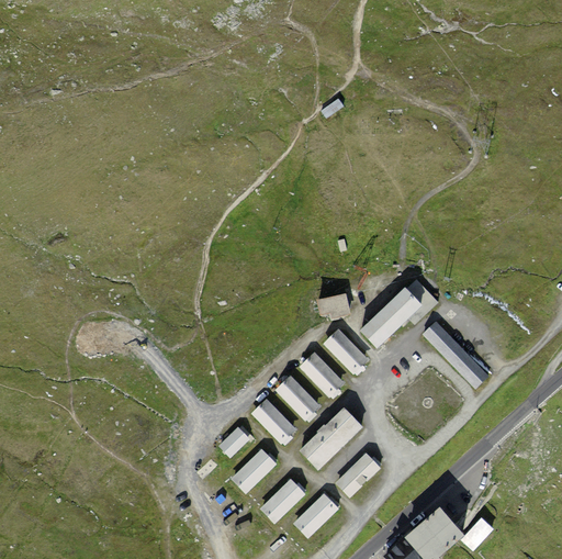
[(326,114),(343,103),(338,97),(322,108),(326,114)]
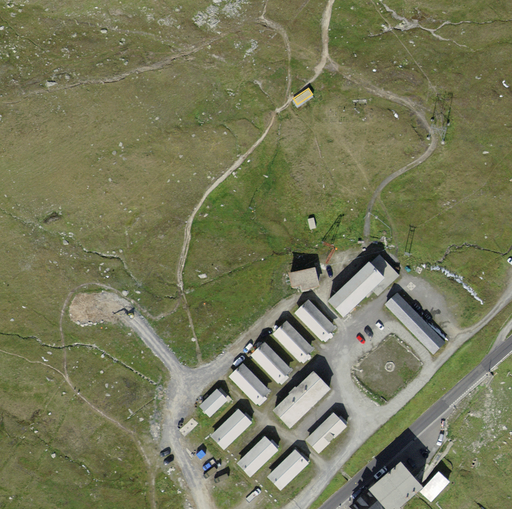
[(378,254),(327,302),(344,319),(394,271),(378,254)]
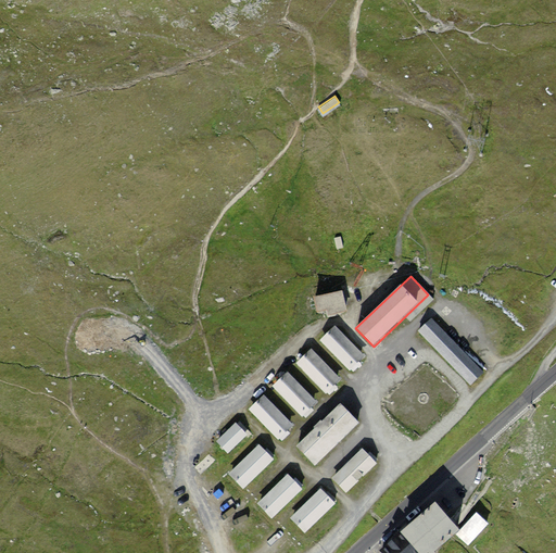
[(342,287),(313,293),(314,301),(316,309),(345,302),(342,287)]
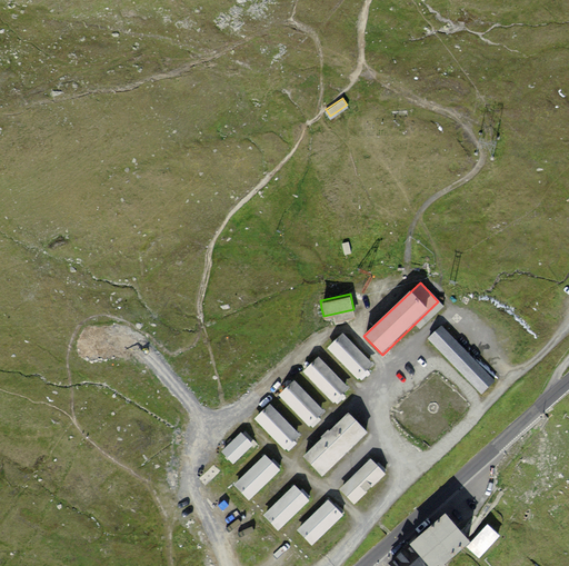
[(495,377),(441,324),(428,337),(481,390),(495,377)]
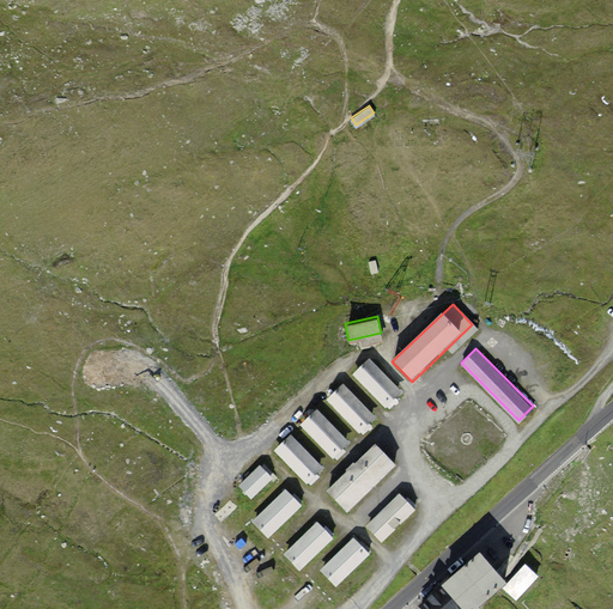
[(402,390),(368,358),(351,377),(386,408),(402,390)]
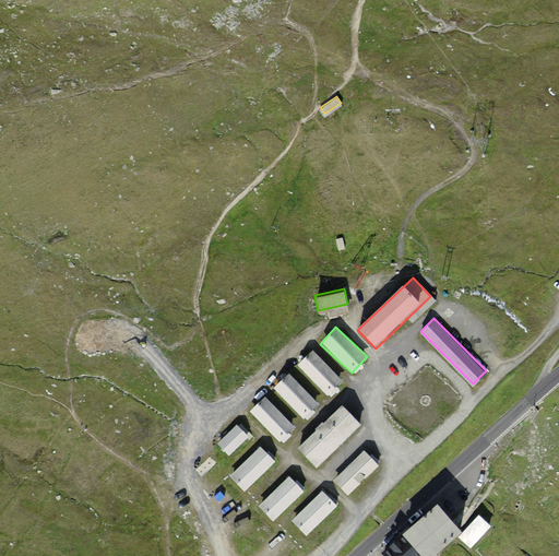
[(341,377),(312,351),(298,366),(325,392),(341,377)]
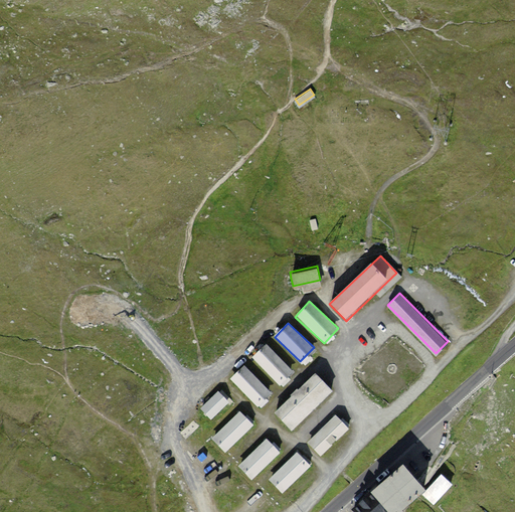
[(293,370),(267,343),(250,358),(277,384),(293,370)]
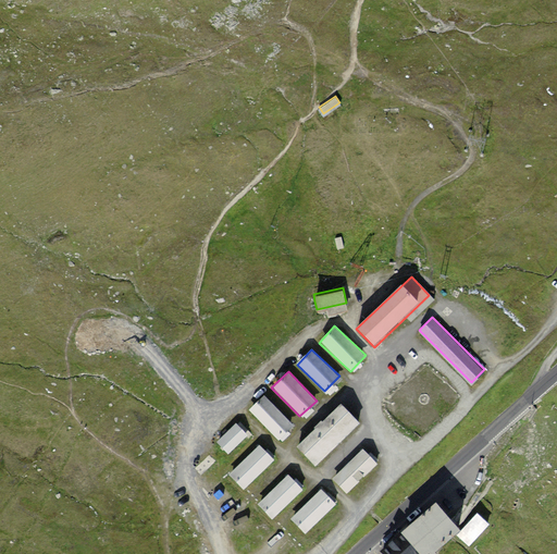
[(293,423),(267,394),(250,409),(276,439),(293,423)]
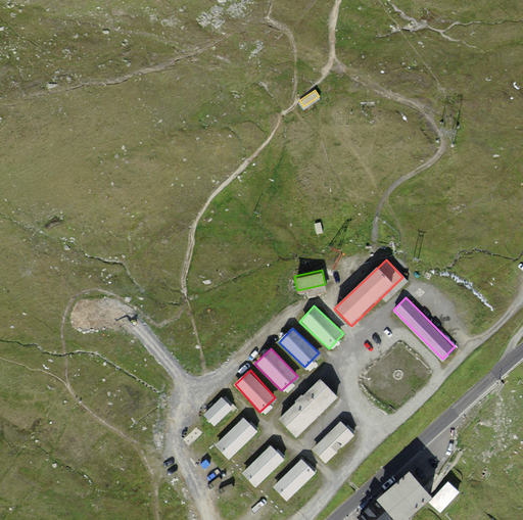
[(320,379),(278,421),(296,438),(337,396),(320,379)]
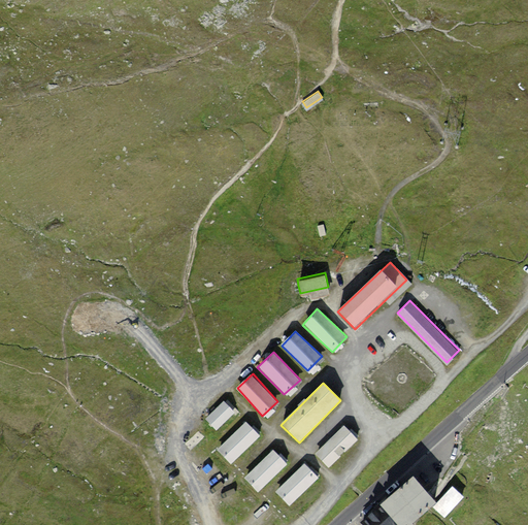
[(226,399),(205,417),(217,429),(236,411),(226,399)]
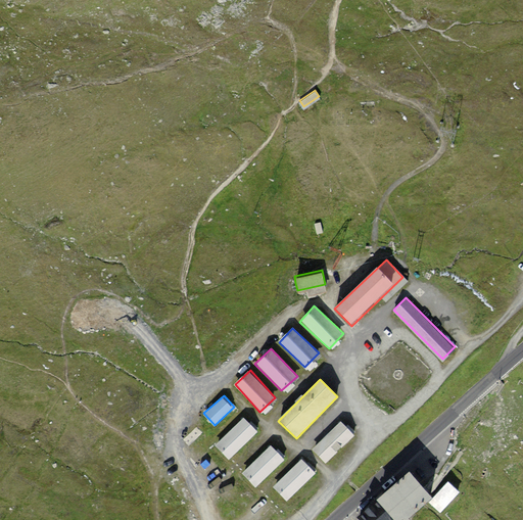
[(243,417),(215,444),(229,459),(257,432),(243,417)]
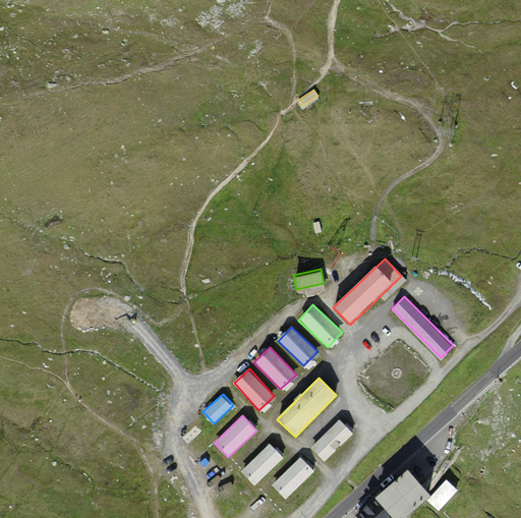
[(338,419),(309,448),(324,461),(352,433),(338,419)]
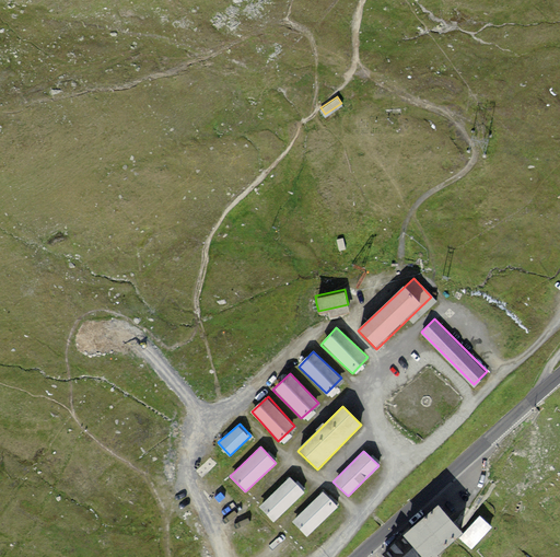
[(288,477),(259,506),(275,521),(303,492),(288,477)]
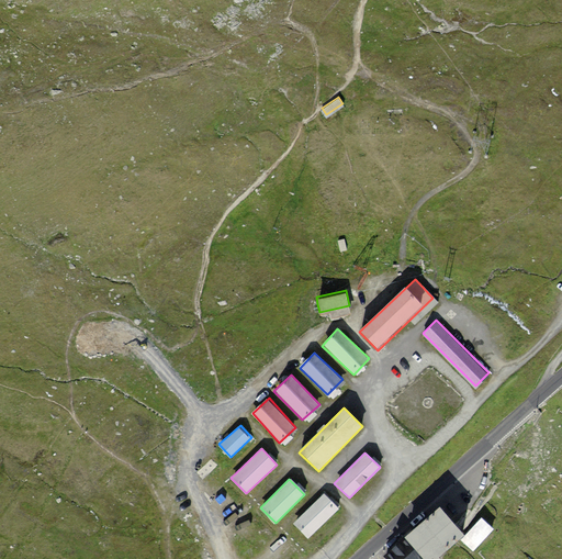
[(323,491),(292,523),(307,538),(338,507),(323,491)]
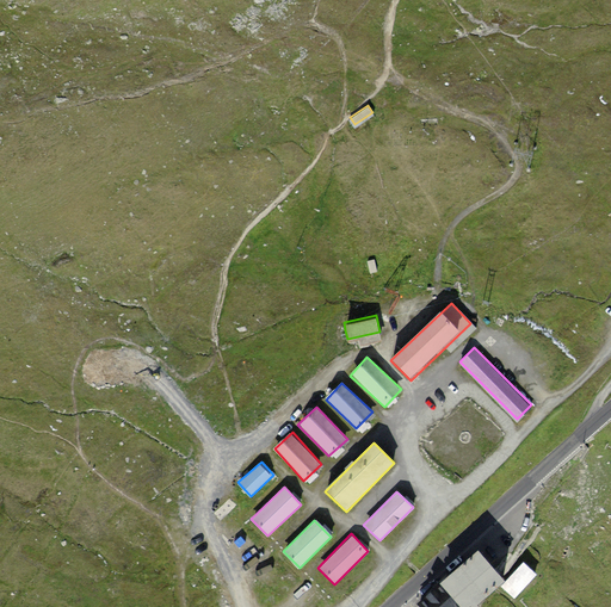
[(505,578),(479,547),(418,600),(424,606),(462,606),(463,606),(462,606),(479,606),(481,606),(477,602),(505,578)]
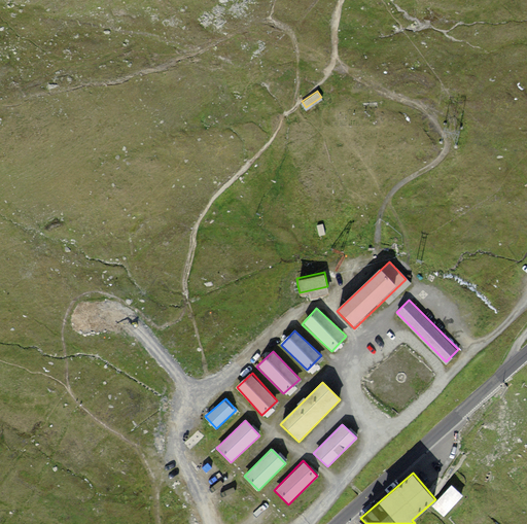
All buildings are outlined.
